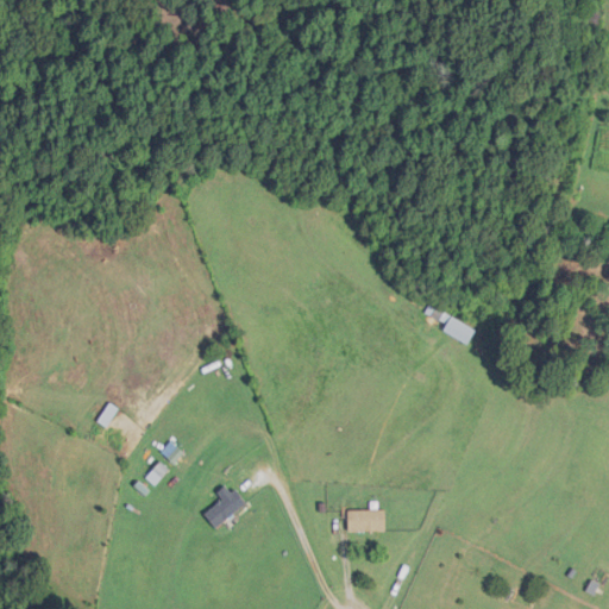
[(446,314),(432,306),(427,312),(441,321),(446,314)]
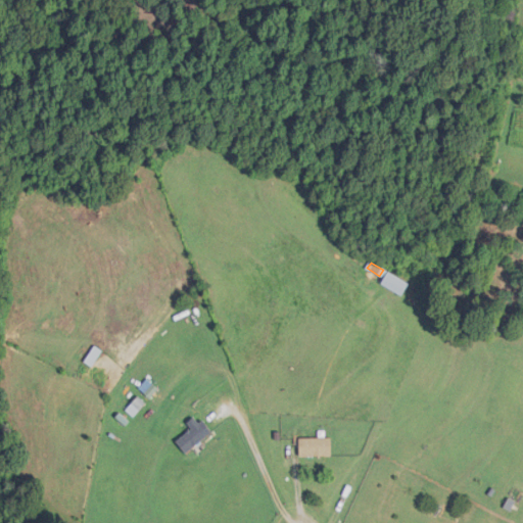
[(402,296),(410,283),(387,272),(381,285),(402,296)]
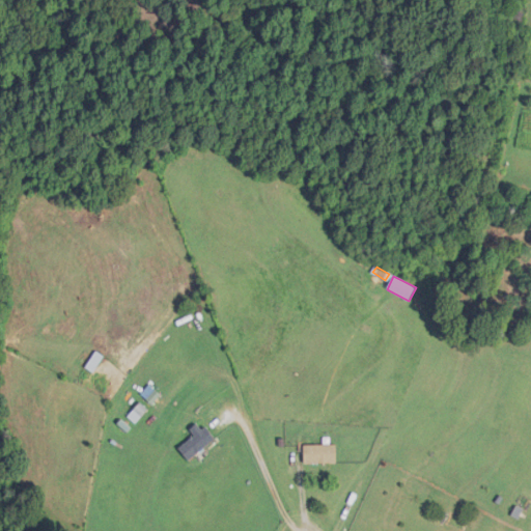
[(103,356),(95,352),(87,368),(93,372),(103,356)]
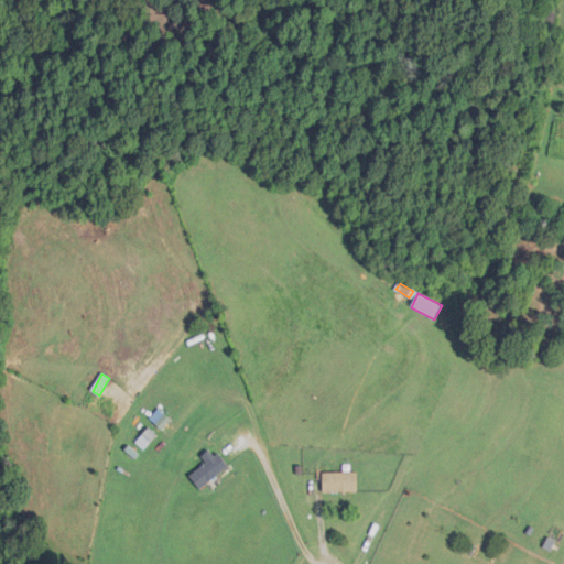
[(201,489),(227,467),(215,453),(188,475),(201,489)]
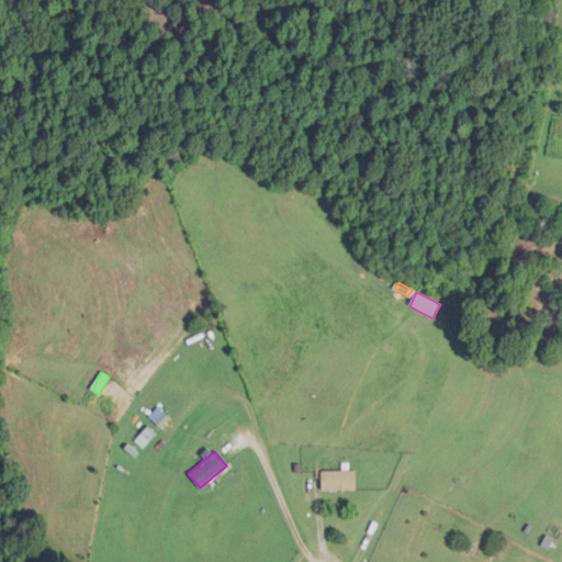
[(322,491),(356,491),(356,471),(322,471),(322,491)]
